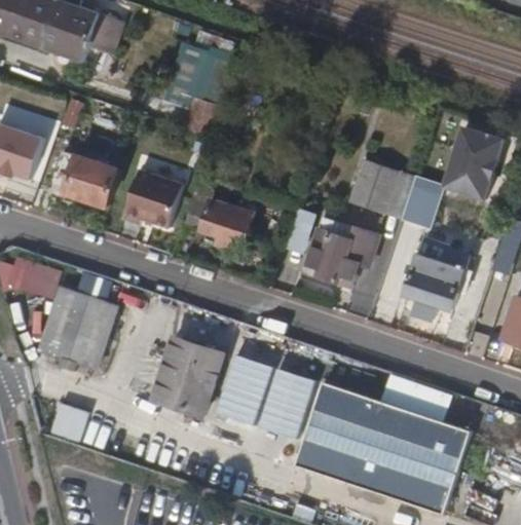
[(114,17),(62,0),(2,0),(0,5),(0,30),(80,60),(86,44),(104,50),(114,17)]
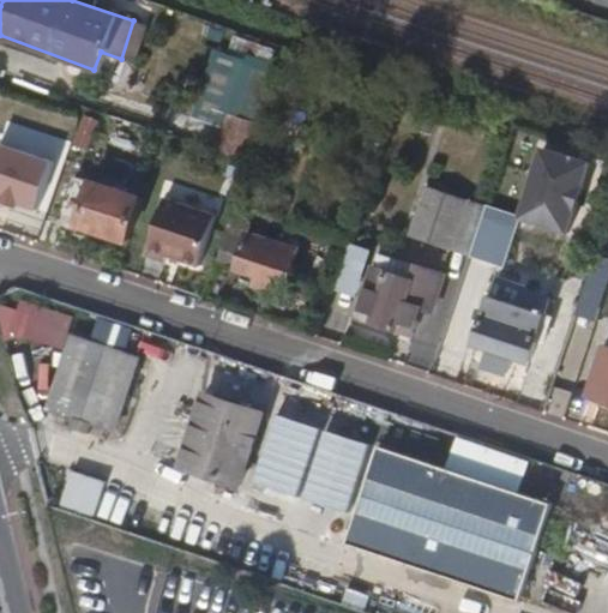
[(74,118),(49,108),(36,143),(62,152),(74,118)]
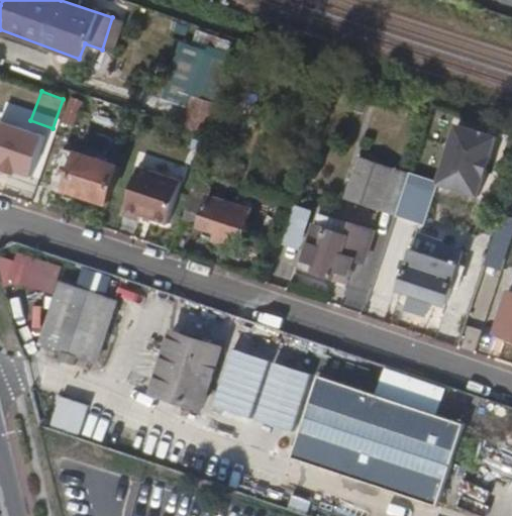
[(205,136),(216,104),(188,95),(177,126),(205,136)]
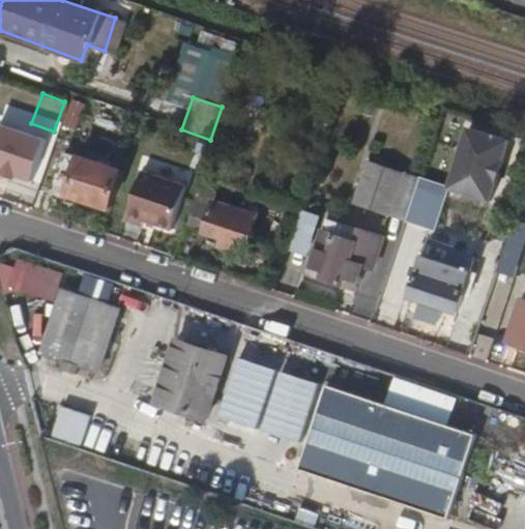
[(31,135),(0,123),(0,171),(20,178),(31,135)]
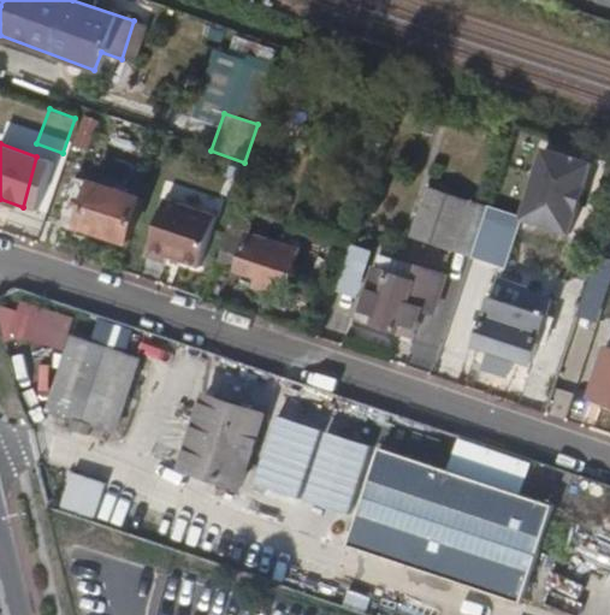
[(540,153),(513,237),(561,252),(587,166),(540,153)]
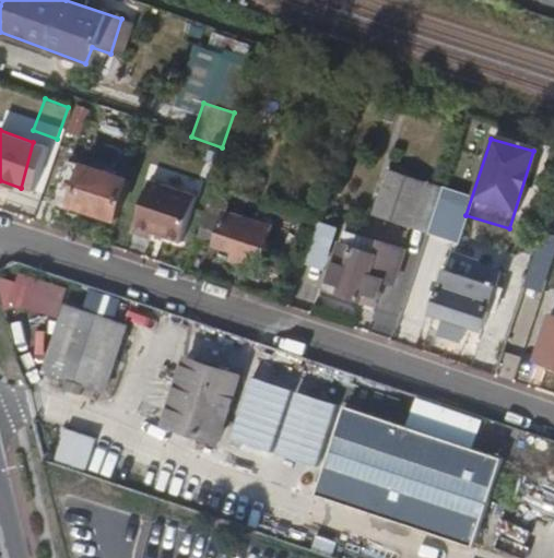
[(125,179),(65,159),(51,199),(113,217),(125,179)]
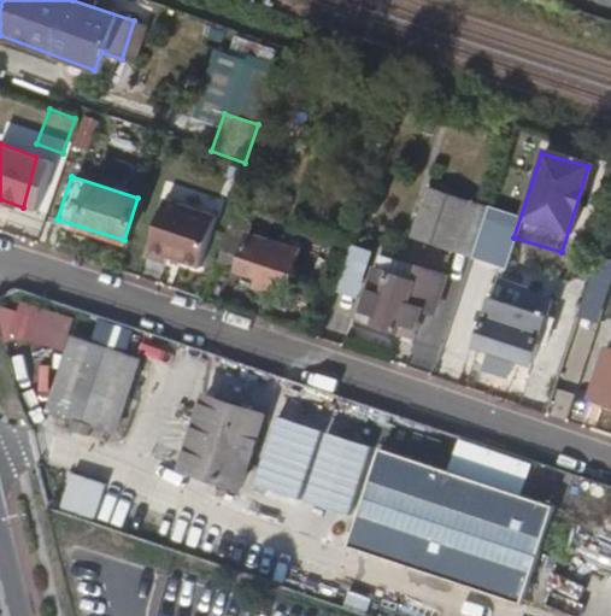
[(485,204),(423,183),(405,236),(466,257),(485,204)]
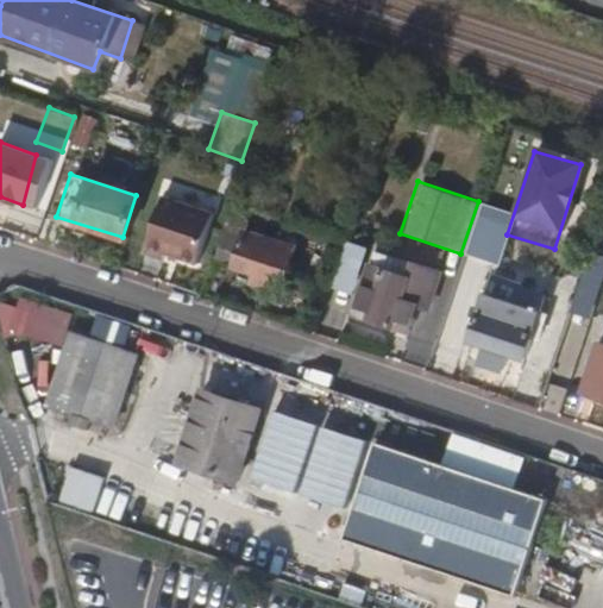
[(161,196),(143,250),(161,256),(162,251),(193,261),(209,213),(161,196)]
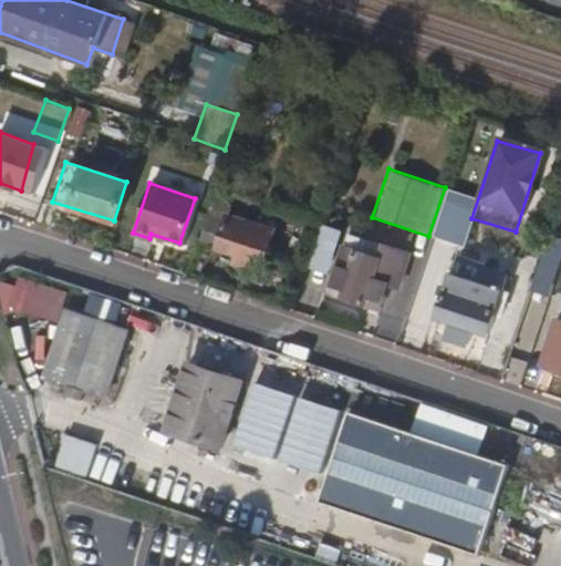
[(262,264),(274,224),(208,201),(195,240),(236,254),(232,263),(250,268),(253,260),(262,264)]
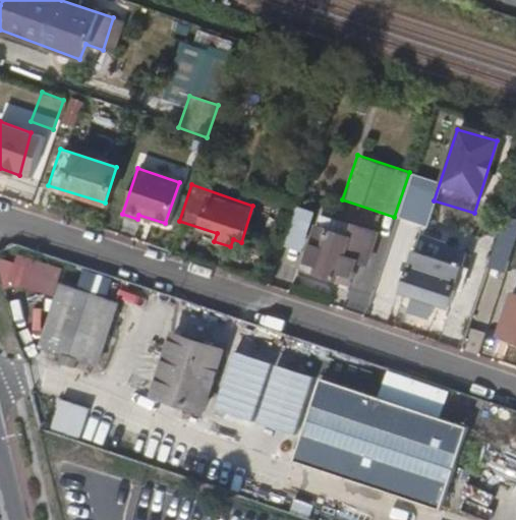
[(311,212),(291,205),(278,244),(298,251),(311,212)]
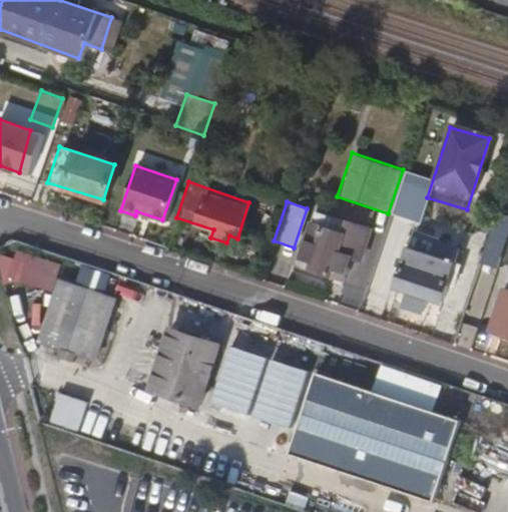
[(497,270),(507,241),(502,239),(507,222),(507,207),(497,204),(477,263),(497,270)]
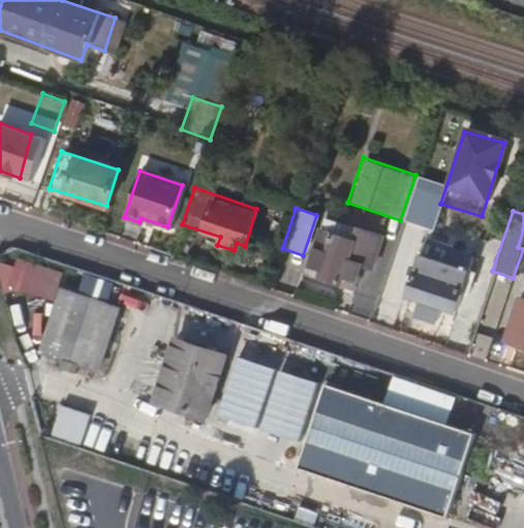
[(352,240),(357,227),(324,217),(320,229),(352,240)]
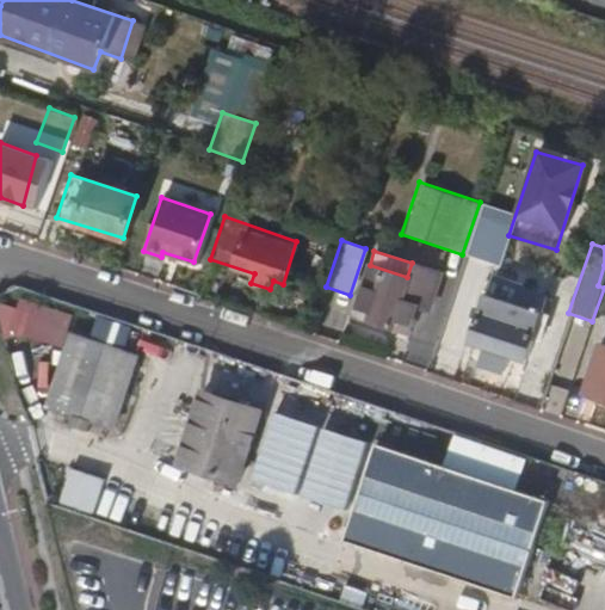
[(407,277),(370,265),(356,306),(369,312),(366,319),(407,332),(415,306),(426,308),(438,272),(412,263),(407,277)]
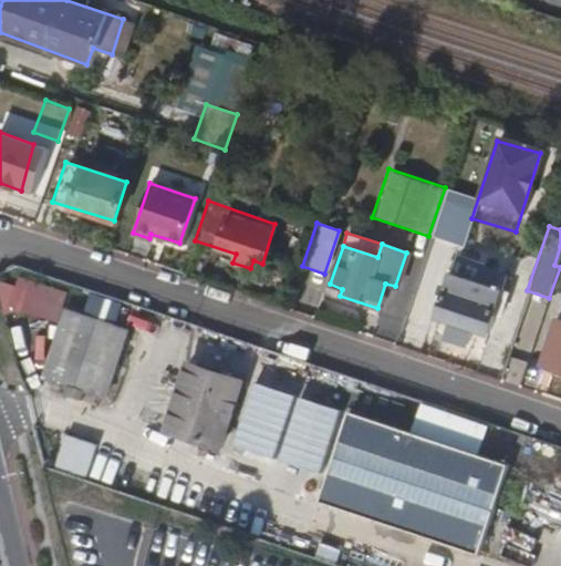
[(475,284),(480,266),(455,257),(449,275),(475,284)]
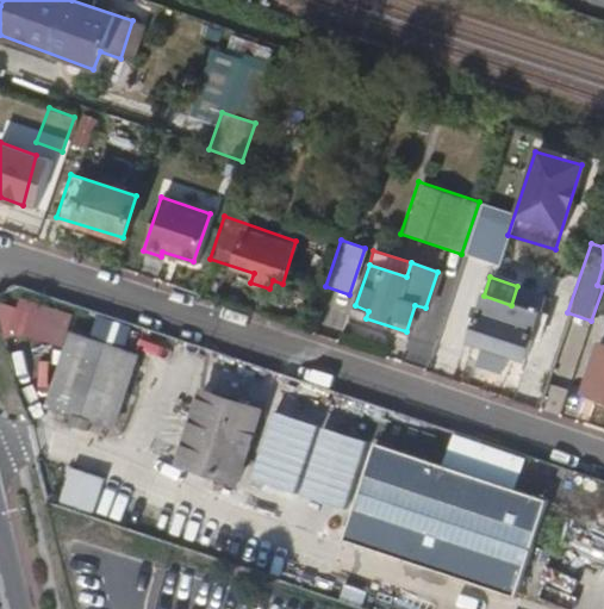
[(511,305),(484,296),(469,340),(487,346),(483,360),(499,365),(504,353),(522,359),(543,294),(517,286),(511,305)]
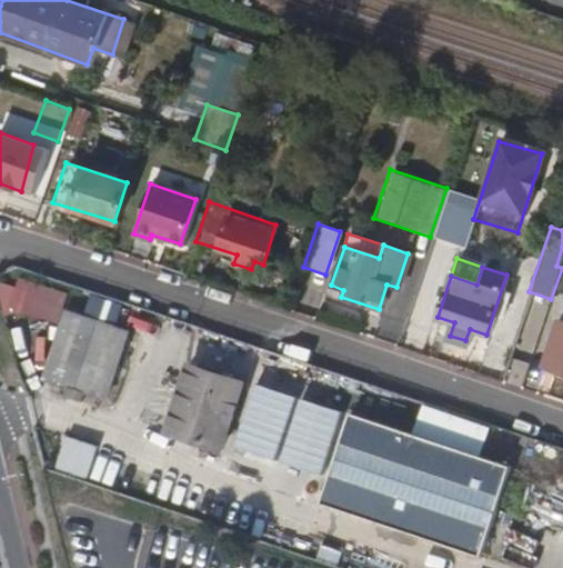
[(113,307),(87,298),(80,317),(63,311),(42,376),(103,397),(126,331),(107,326),(113,307)]
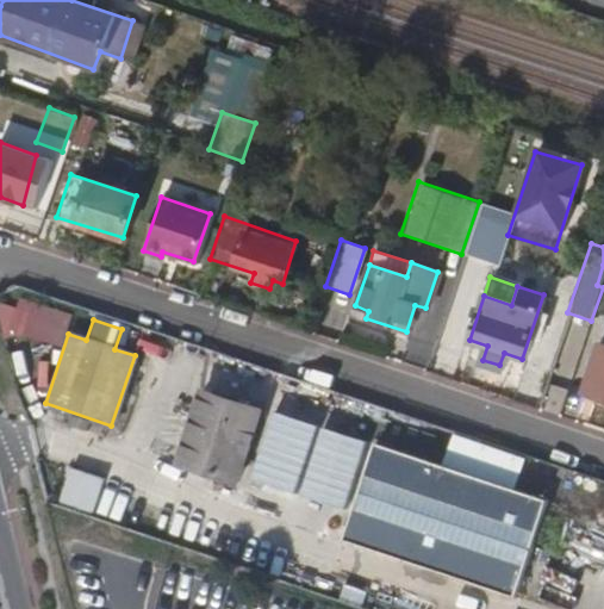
[(603,346),(597,345),(580,392),(603,399),(603,346)]
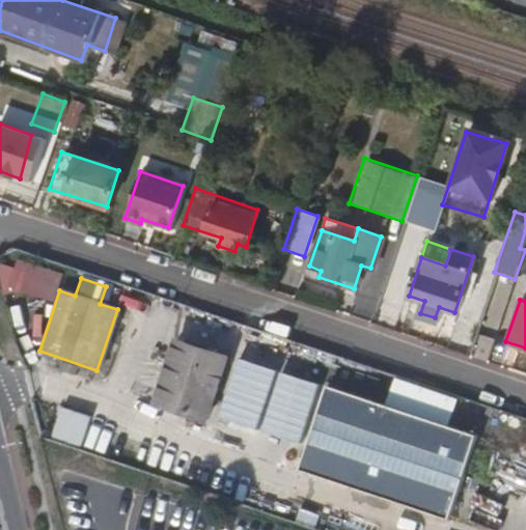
[(283,344),(242,330),(236,351),(276,364),(283,344)]
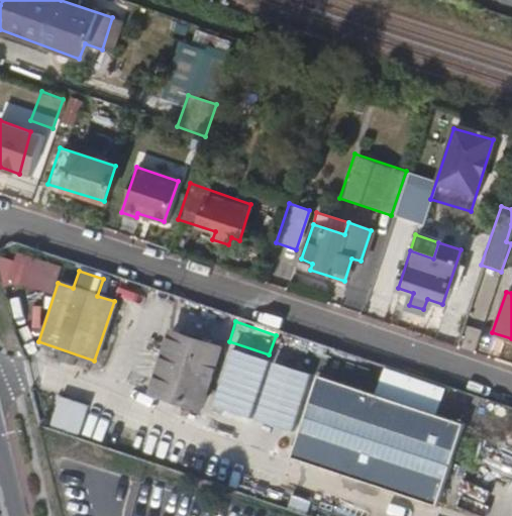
[(201,407),(221,347),(171,331),(149,391),(201,407)]
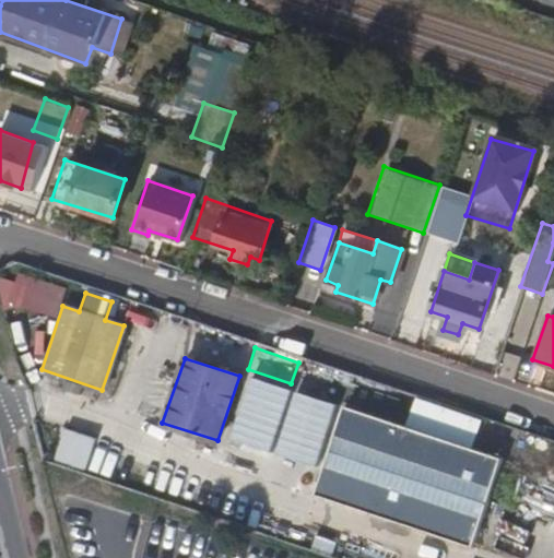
[(269,456),(291,392),(239,376),(217,440),(269,456)]
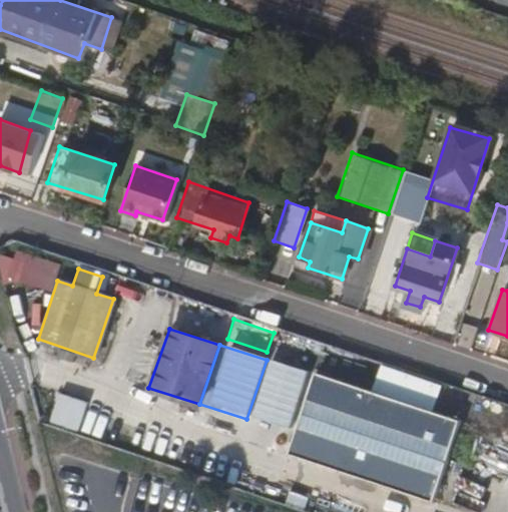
[(458,420),(314,373),(288,453),(432,500),(458,420)]
